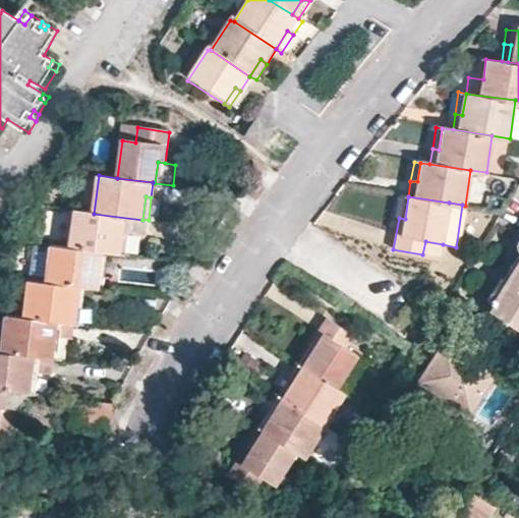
[(401,196),(399,218),(405,219),(408,196),(401,196)]
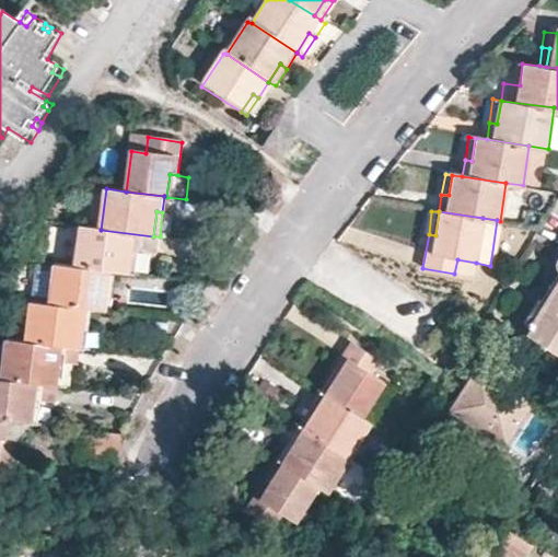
[(153,236),(101,230),(81,228),(74,268),(114,271),(127,274),(129,252),(146,254),(157,255),(160,236),(153,236)]
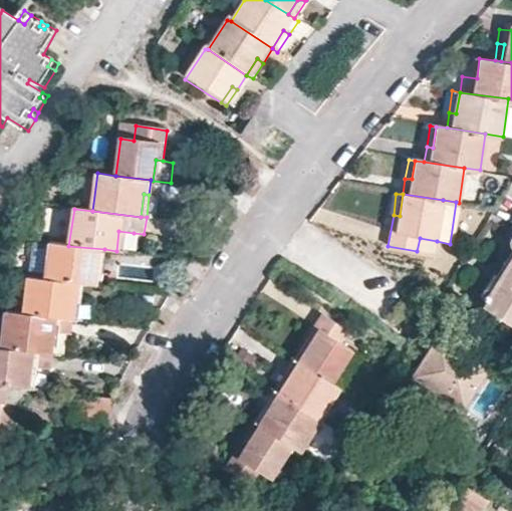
[(132,253),(134,233),(118,231),(116,251),(132,253)]
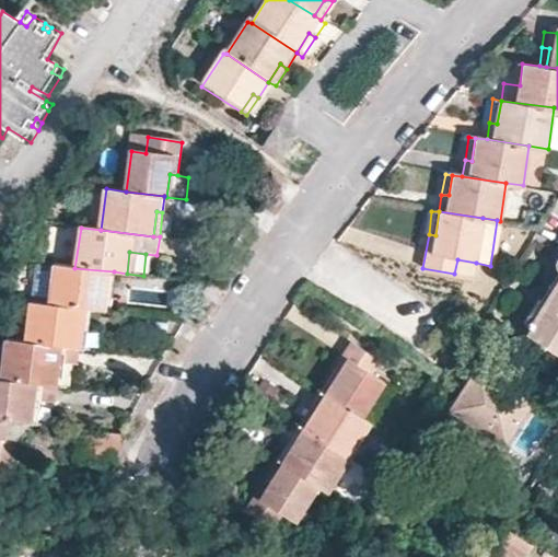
[(114,271),(74,268),(57,266),(53,304),(89,311),(102,311),(105,287),(112,288),(114,271)]
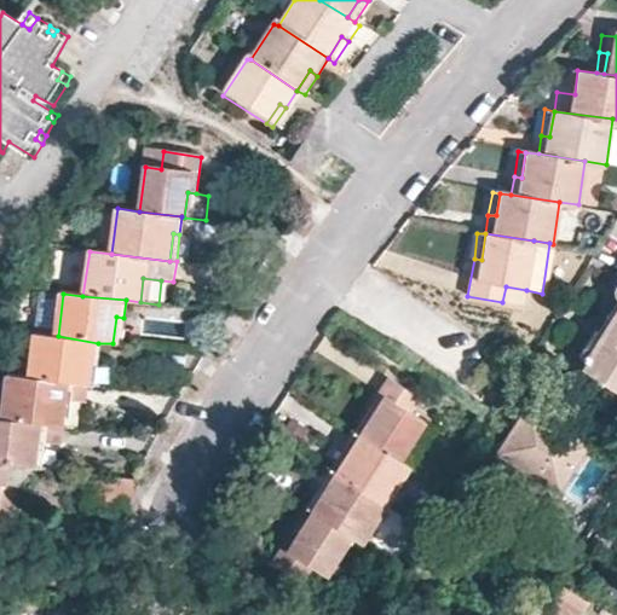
[(616,305),(615,303),(597,335),(593,332),(576,358),(584,364),(580,372),(592,379),(603,361),(613,369),(616,363),(616,305)]
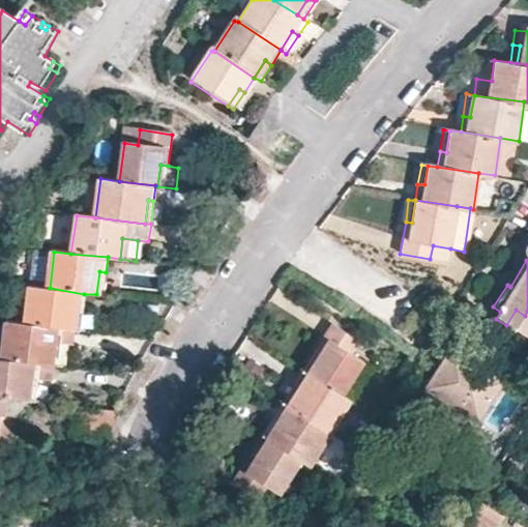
[(104,295),(106,272),(99,271),(96,294),(104,295)]
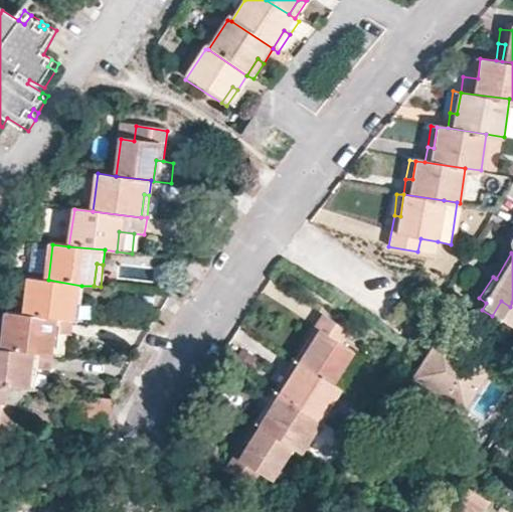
[(81,286),(48,280),(30,279),(25,315),(70,320),(73,301),(78,301),(81,286)]
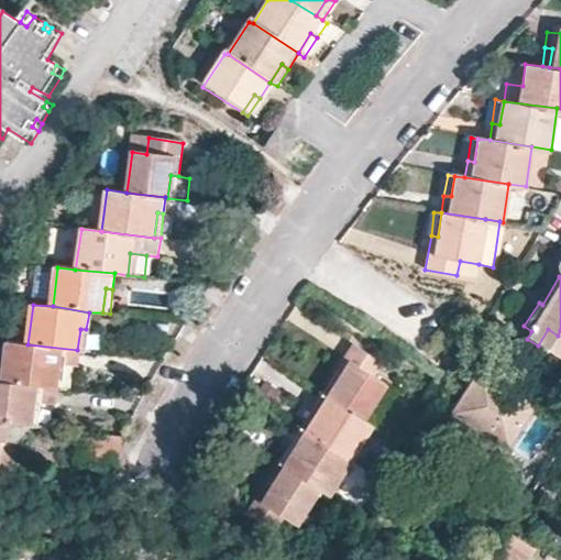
[(84,351),(86,329),(80,329),(77,350),(79,350),(84,351)]
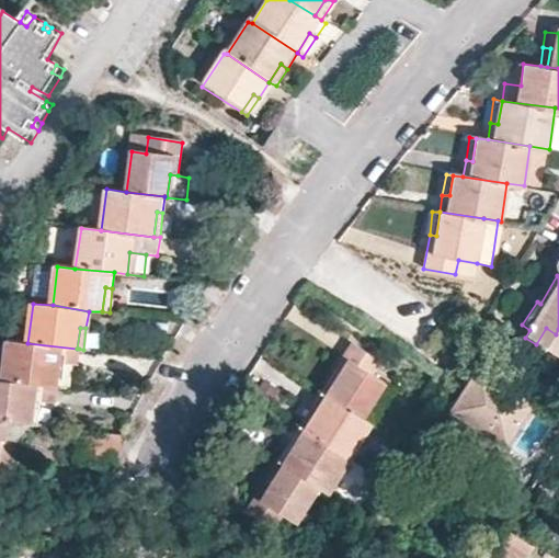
[(558,329),(556,334),(546,328),(536,344),(558,359),(558,329)]
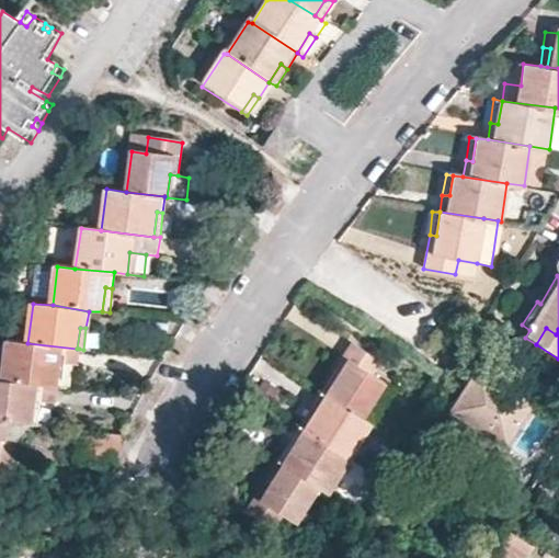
[(77,349),(27,343),(11,341),(4,382),(41,385),(54,387),(57,364),(64,365),(77,367),(79,349),(77,349)]
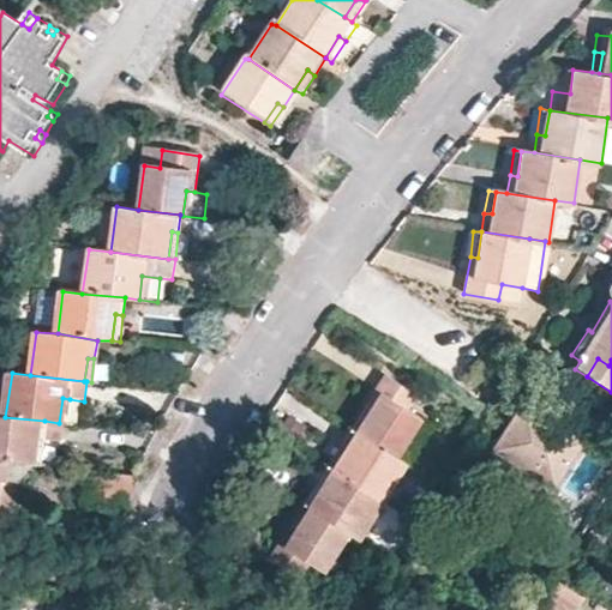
[(354,435),(395,460),(419,421),(403,411),(412,396),(382,376),(361,406),(369,411),(354,435)]
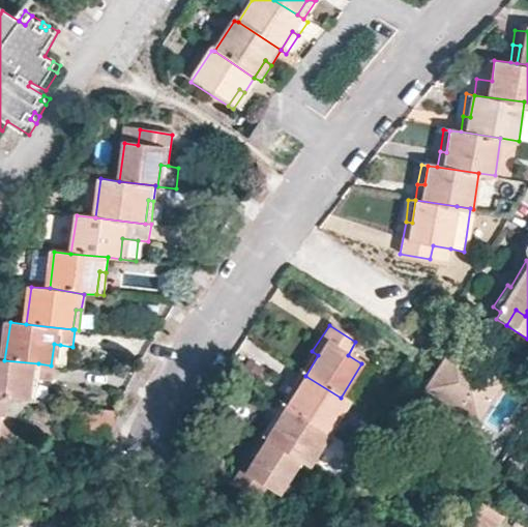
[(450,346),(434,335),(424,349),(443,359),(448,351),(450,346)]
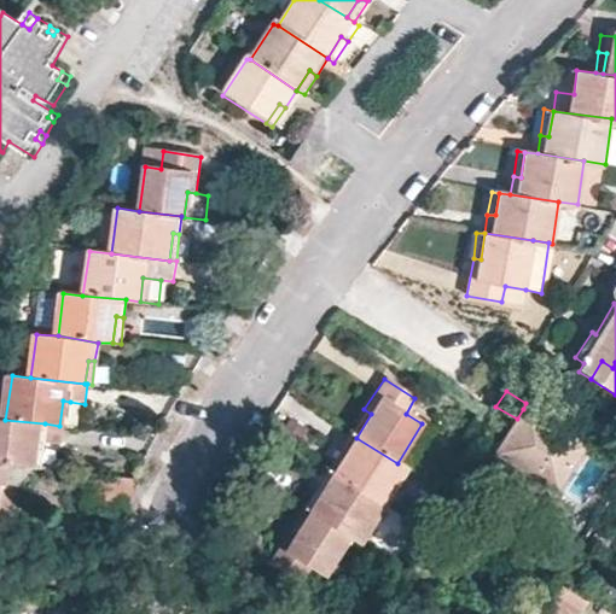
[(68,427),(70,402),(63,401),(59,426),(68,427)]
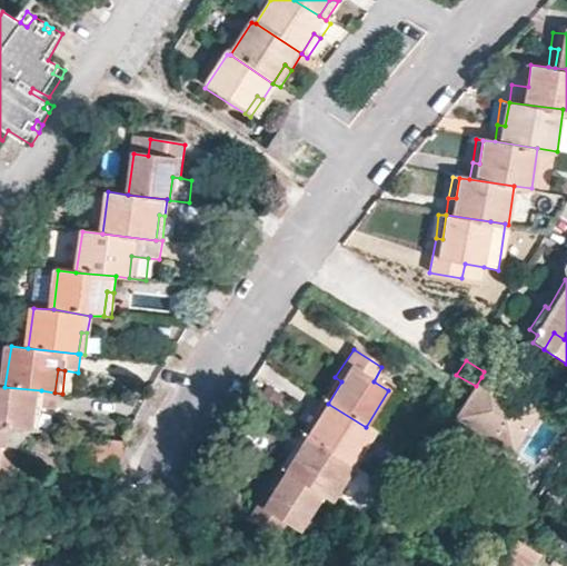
[(341,381),(335,377),(322,399),(328,404),(341,381)]
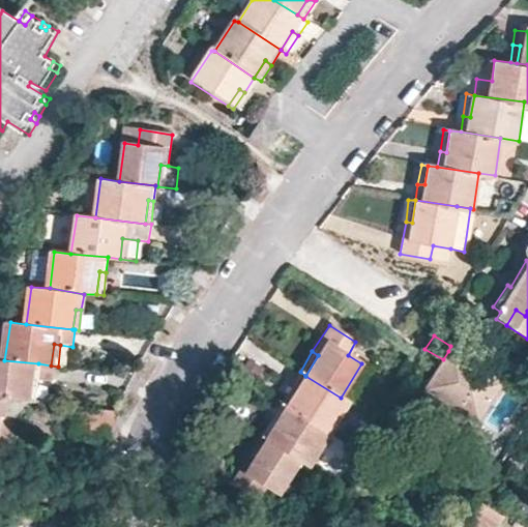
[(497,389),(472,373),(475,369),(448,351),(443,359),(436,371),(423,390),(451,409),(441,426),(465,441),(475,425),(497,389)]
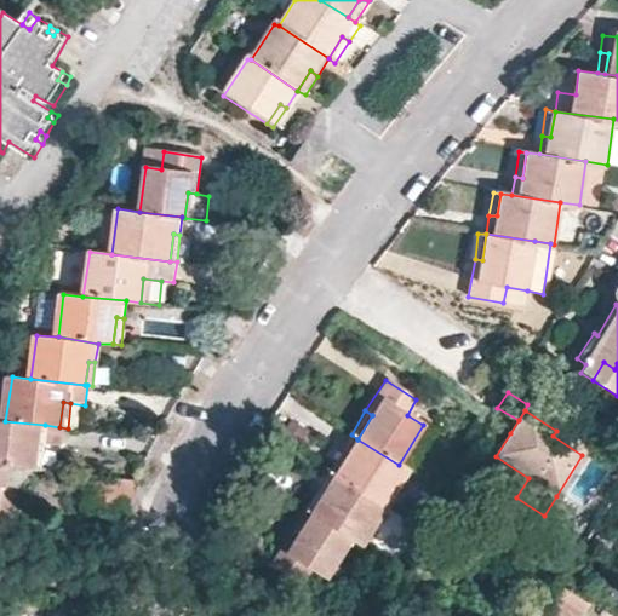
[(45,425),(5,421),(0,420),(0,466),(11,467),(30,470),(35,443),(43,444),(45,425)]
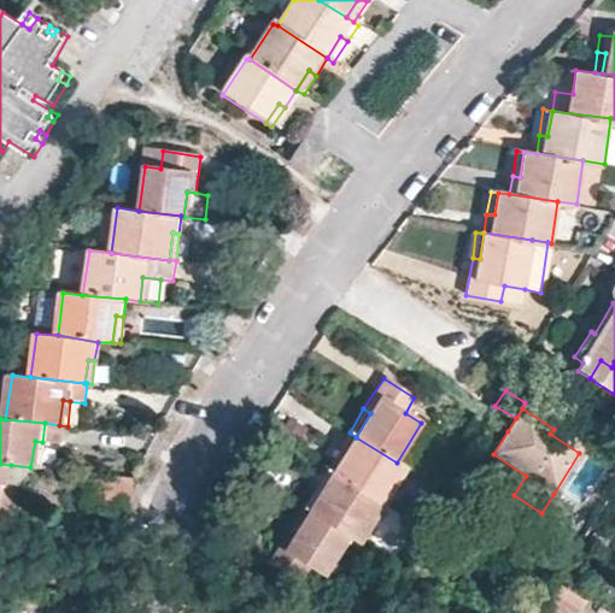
[(405,469),(397,463),(356,437),(350,432),(339,451),(344,453),(331,476),(381,507),(405,469)]
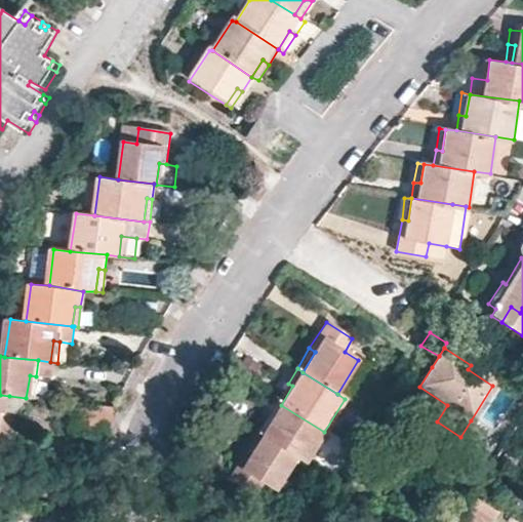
[(33,399),(36,376),(30,375),(26,398),(33,399)]
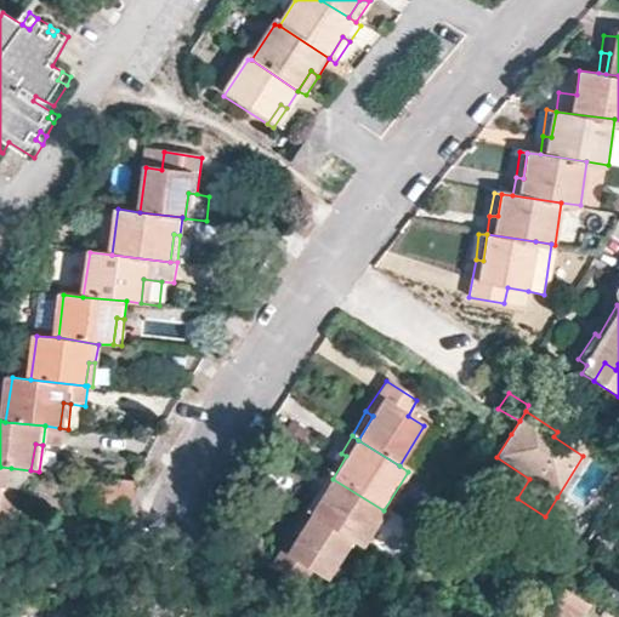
[(327,475),(333,479),(346,456),(341,453),(327,475)]
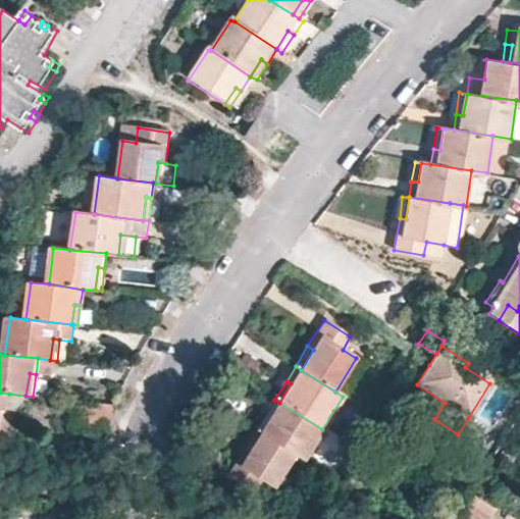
[(6,414),(9,394),(0,393),(0,413),(6,414)]
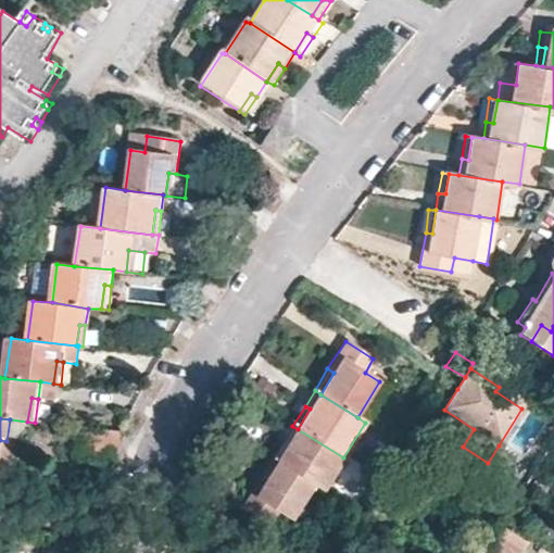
[(287,447),(298,429),(292,426),(281,443),(287,447)]
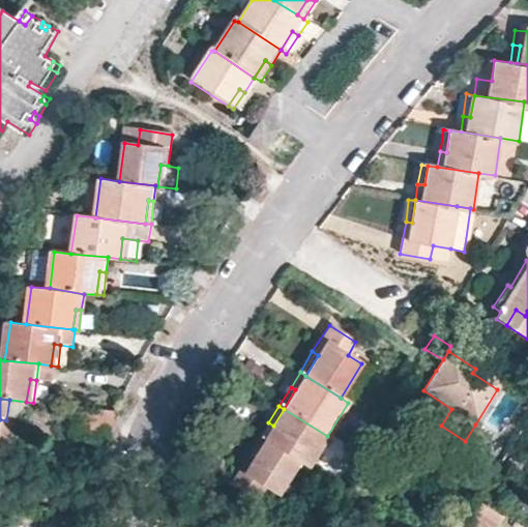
[(306,467),(327,436),(284,409),(273,426),(268,422),(259,437),(264,441),(298,463),(306,467)]
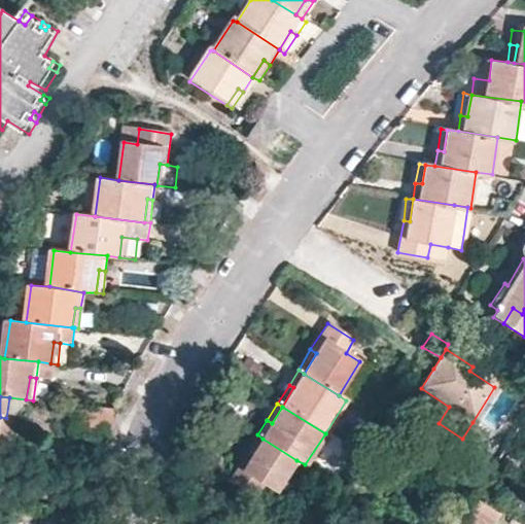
[(14,419),(6,418),(1,452),(11,454),(14,419)]
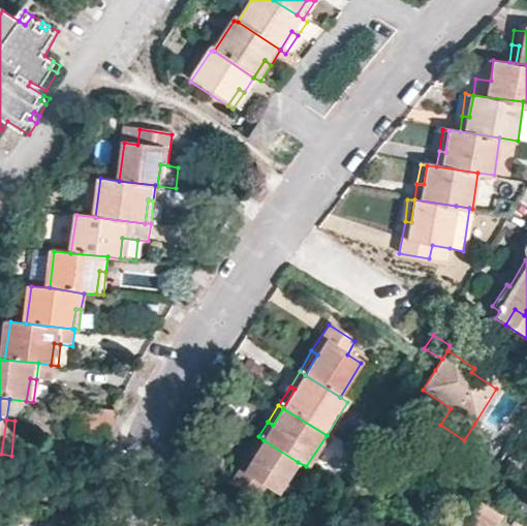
[(258,436),(246,457),(251,460),(264,440),(258,436)]
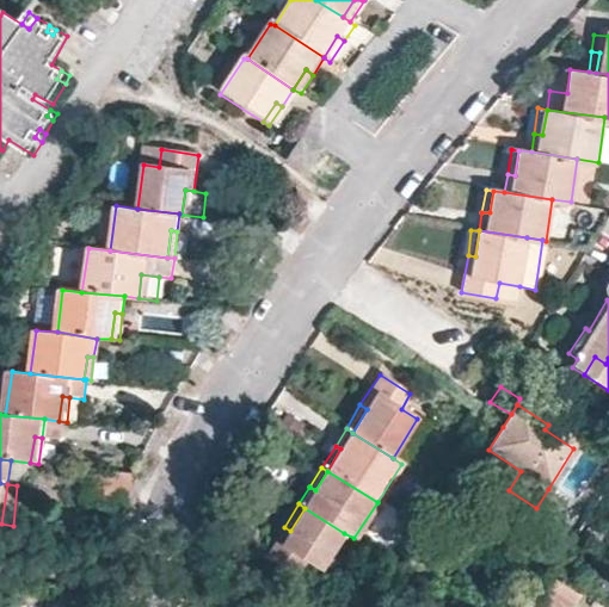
[(321,571),(344,533),(305,508),(290,531),(284,527),(265,557),(296,575),(305,562),(321,571)]
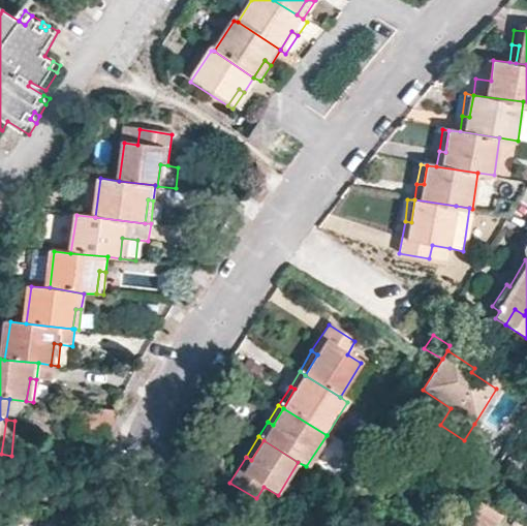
[(523,454),(517,450),(507,463),(521,472),(526,462),(526,460),(521,457),(523,454)]
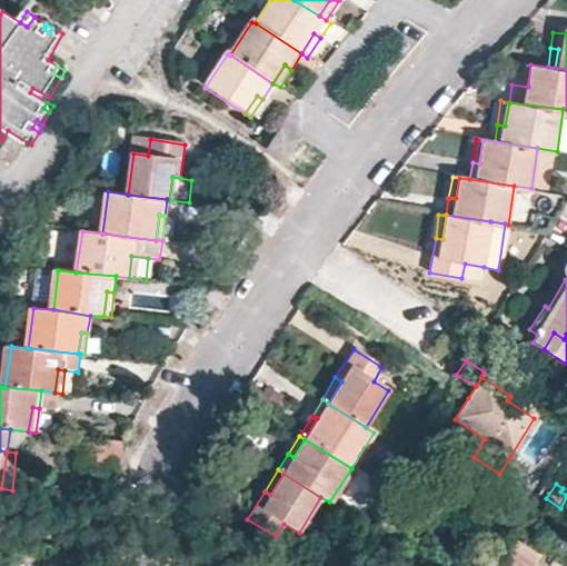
[(528,527),(519,538),(535,548),(543,536),(528,527)]
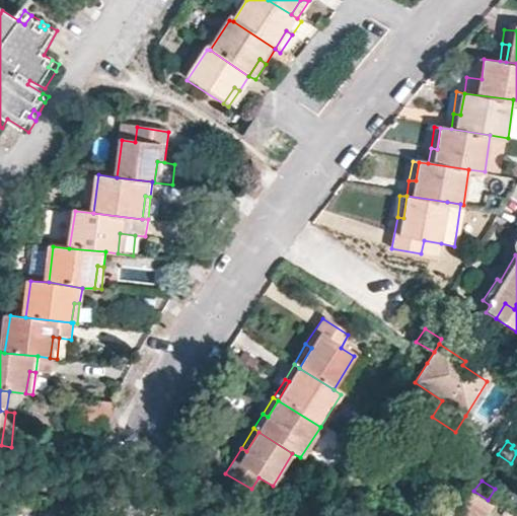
[(488,515),(493,508),(469,494),(456,515),(488,515)]
